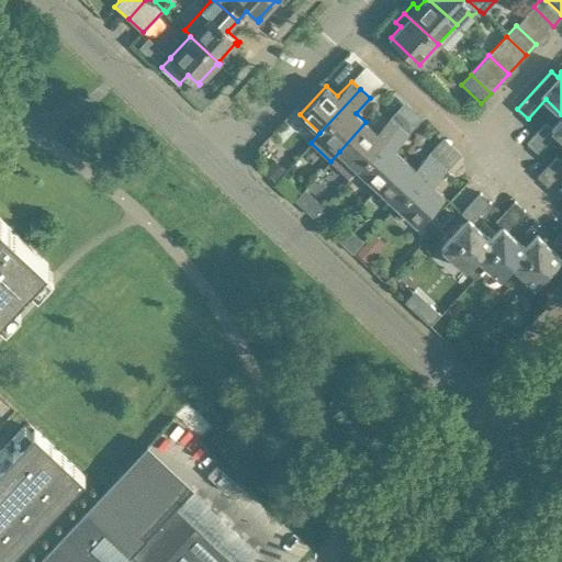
[(339,152),(330,161),(349,179),(358,169),(400,125),(390,117),(377,132),(366,122),(339,152)]
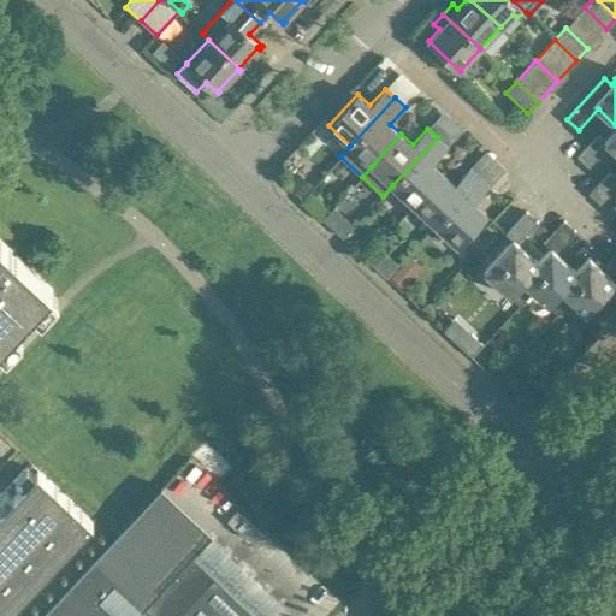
[(615,130),(606,141),(599,135),(579,157),(590,167),(610,146),(615,150),(615,130)]
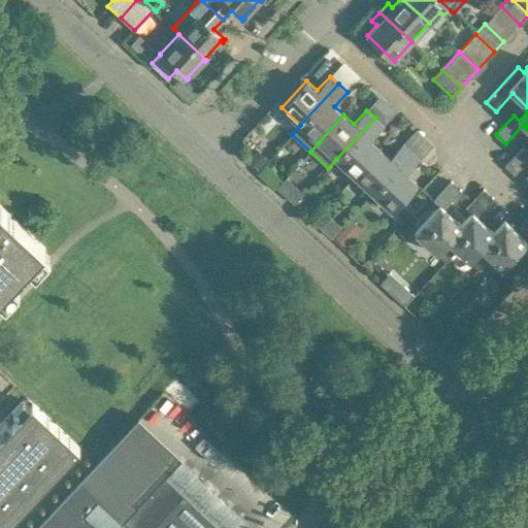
[(355,175),(380,149),(370,140),(384,126),(375,118),(336,159),(355,175)]
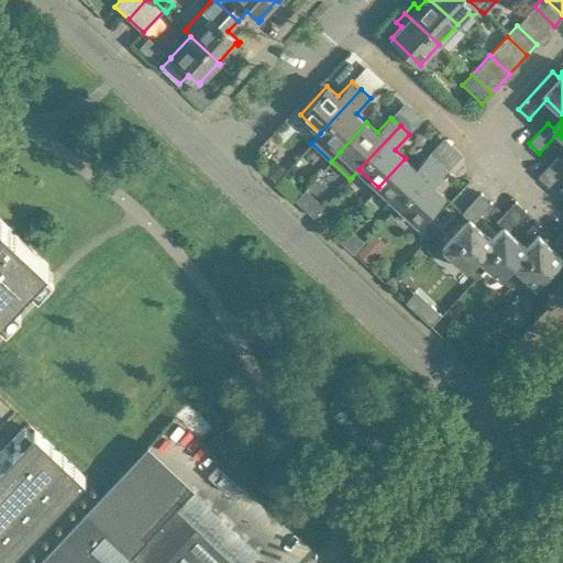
[(397,206),(439,162),(430,153),(416,168),(405,158),(378,187),(397,206)]
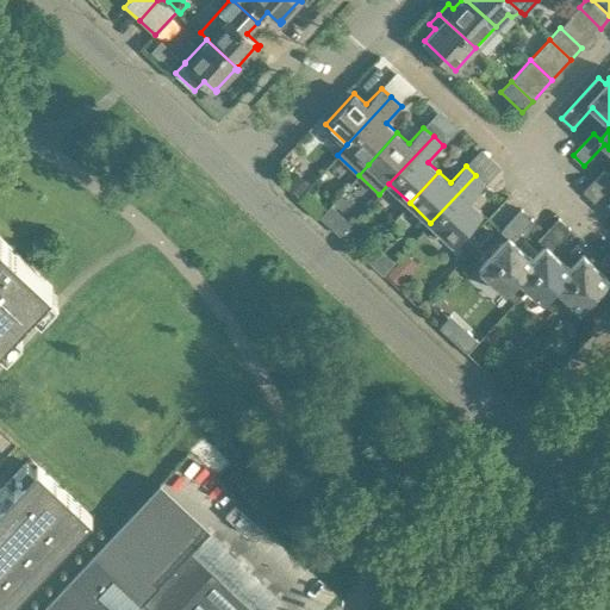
[(609,174),(604,169),(584,191),(596,201),(609,186),(609,174)]
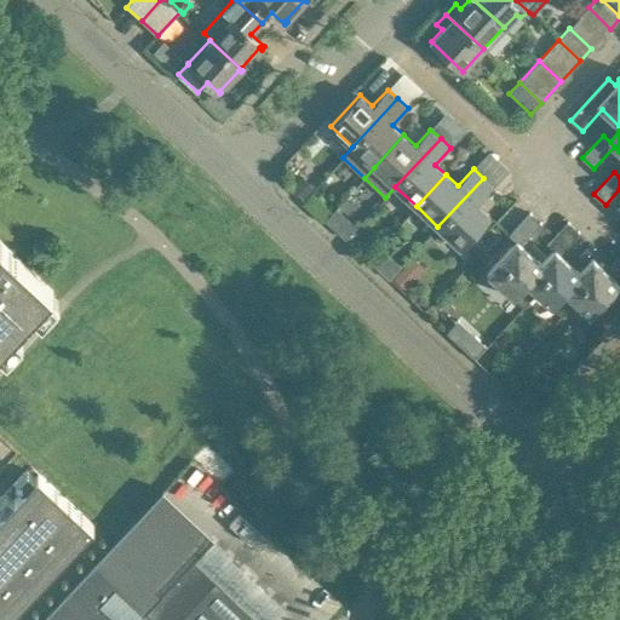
[(300,174),(291,184),(303,195),(313,185),(300,174)]
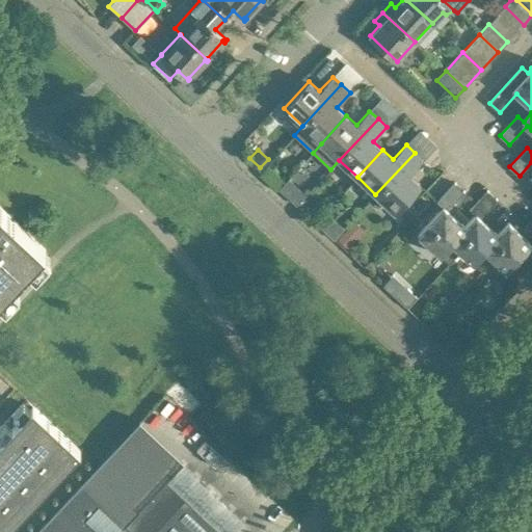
[(410,175),(423,161),(415,153),(375,194),(395,212),(420,184),(410,175)]
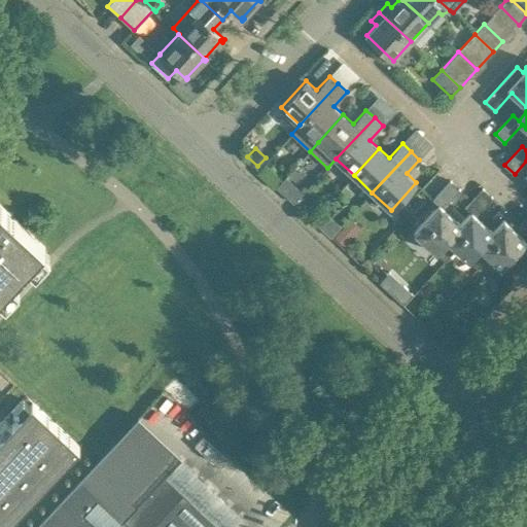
[(461,224),(460,223),(444,208),(461,189),(451,180),(433,200),(438,205),(414,232),(446,260),(457,249),(457,248),(448,239),(461,224)]
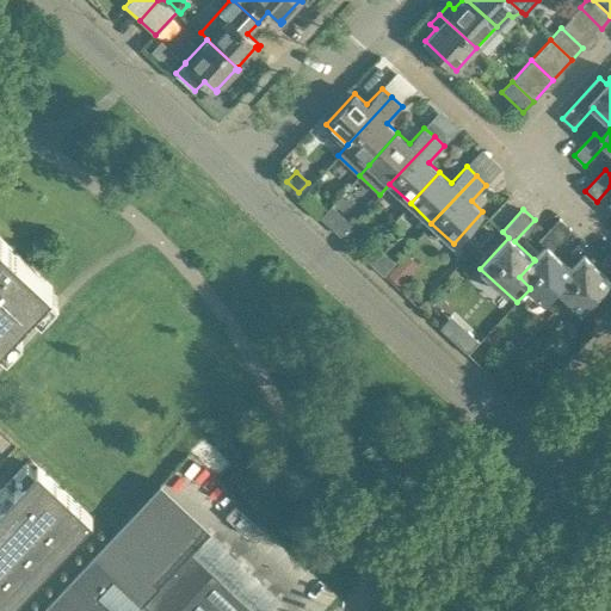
[(344,215),(333,227),(341,235),(352,223),(344,215)]
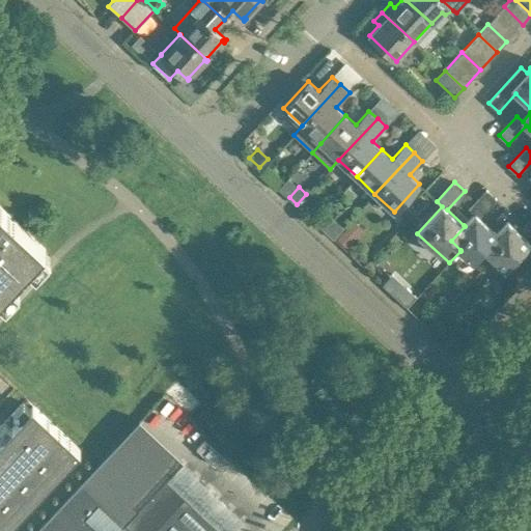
[(498,233),(497,233),(479,217),(497,198),(486,190),(469,208),(475,214),(464,225),(465,226),(451,241),(460,250),(460,251),(481,271),(493,258),(483,249),(498,233)]
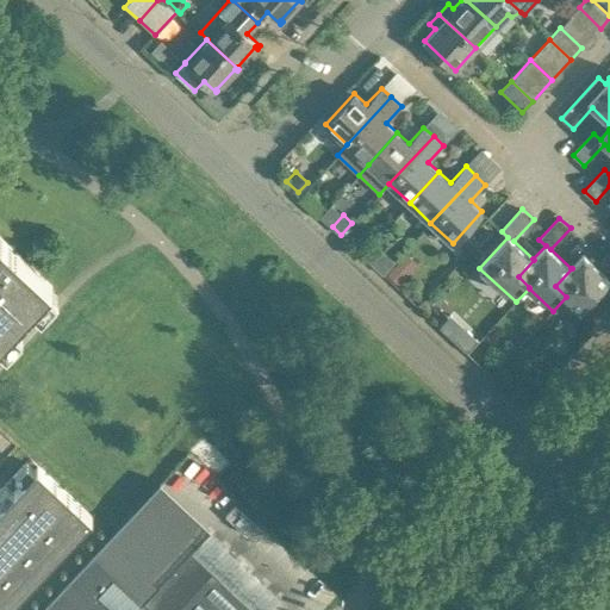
[(0,341),(53,286),(0,236),(0,341)]
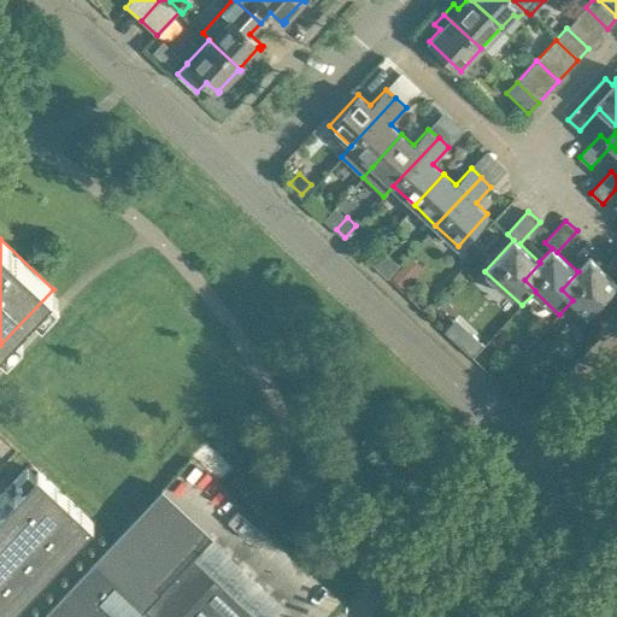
[(598,323),(616,301),(616,257),(605,270),(591,257),(577,271),(579,271),(562,289),(573,300),(598,323)]
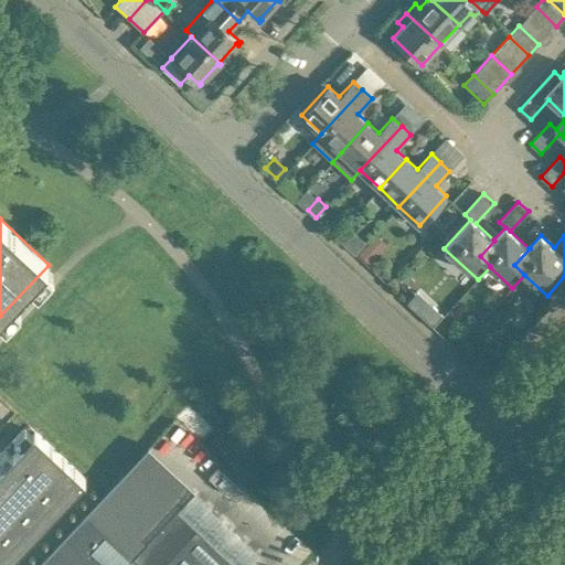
[(366,245),(359,253),(370,263),(376,254),(366,245)]
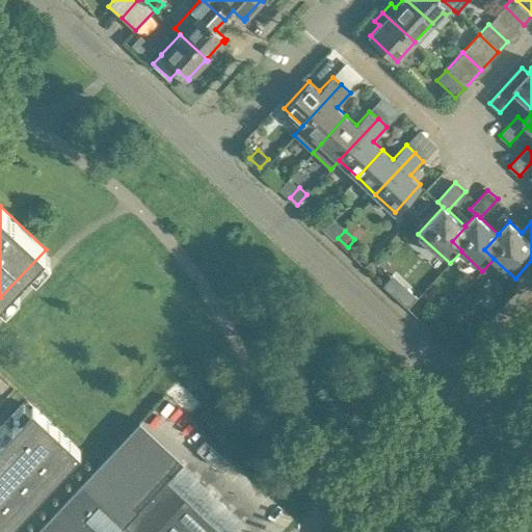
[(407,289),(397,299),(407,309),(417,298),(407,289)]
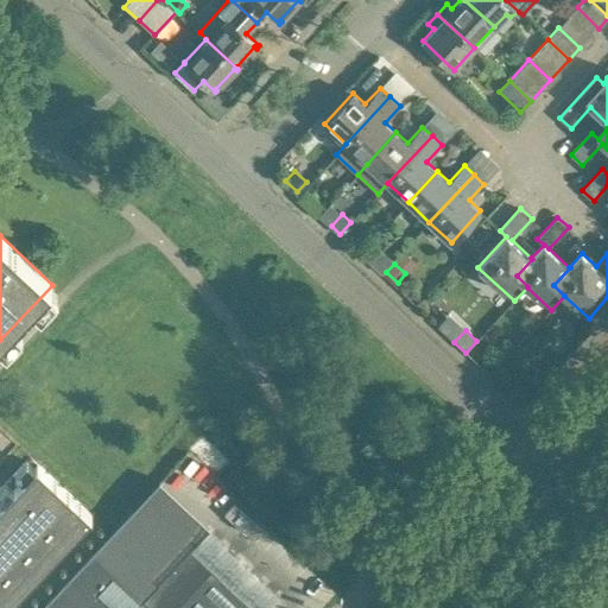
[(0,601),(74,523),(80,529),(92,515),(38,464),(0,504),(0,601)]
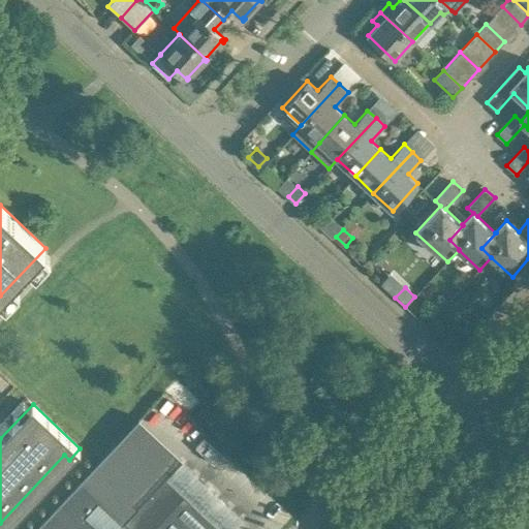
[(164,479),(182,462),(137,421),(33,528),(71,528),(100,500),(124,522),(164,479)]
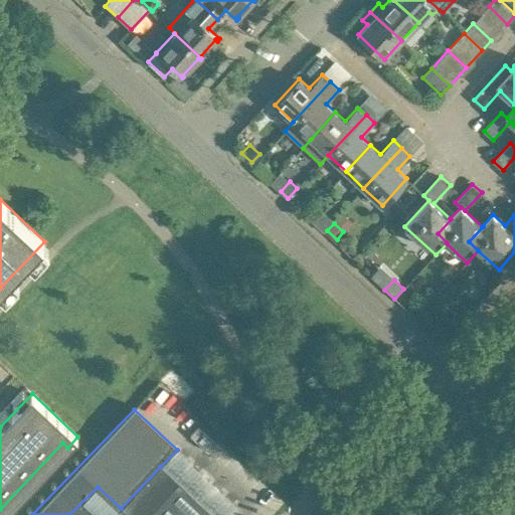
[(208,447),(216,438),(200,422),(192,431),(208,447)]
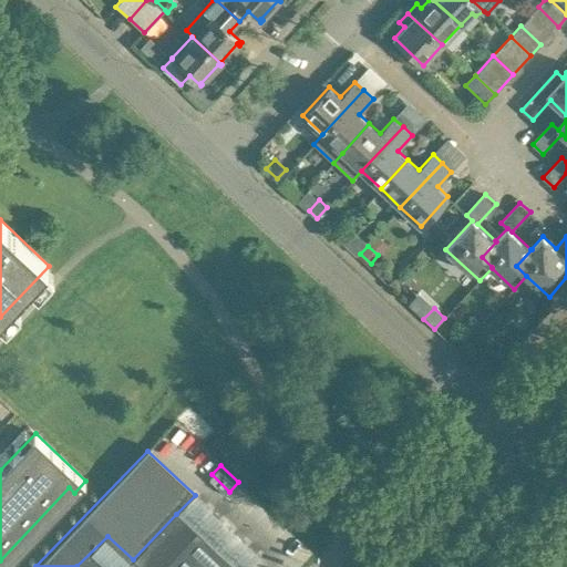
[(249,566),(259,556),(195,495),(176,514),(232,566),(249,566)]
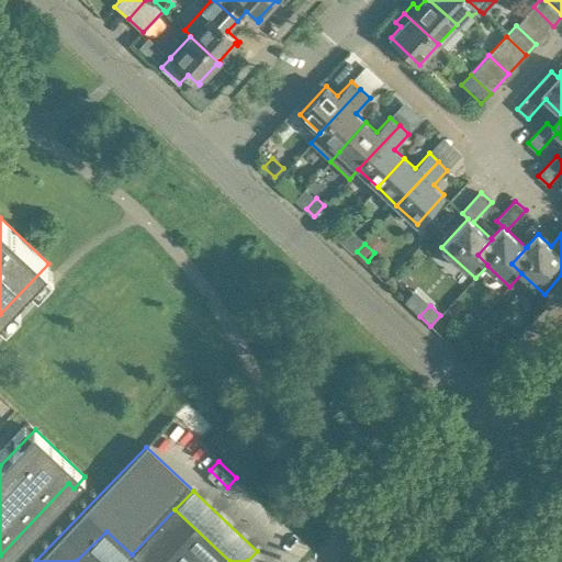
[(76,561),(229,561),(175,509),(132,554),(107,531),(76,561)]
